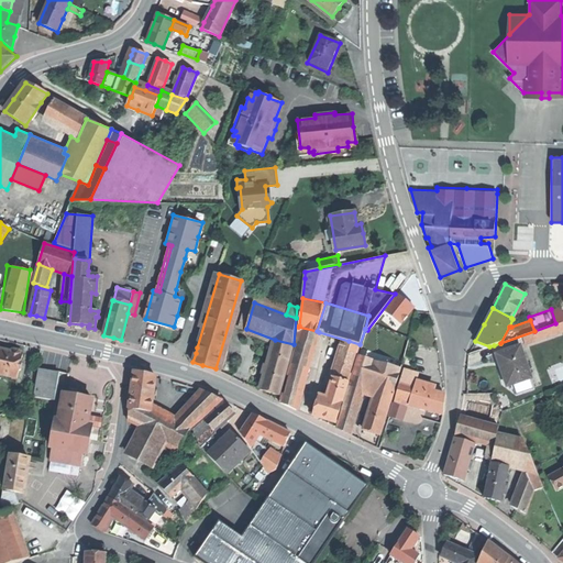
[(317,331),(298,327),(297,341),(299,341),(289,375),(290,376),(286,394),(283,393),(280,401),(296,408),(319,332),(317,331)]
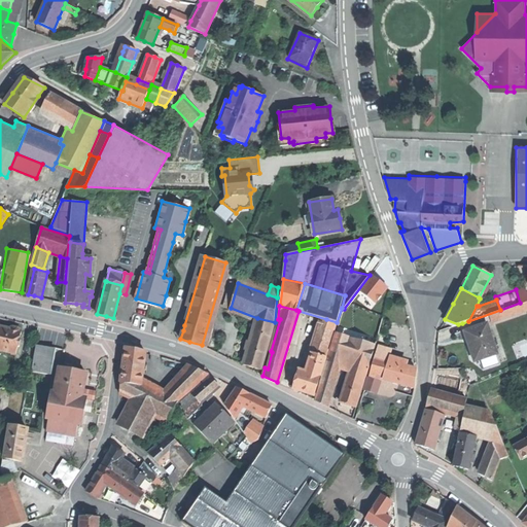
[(353,339),(375,346),(383,315),(360,309),(354,331),(355,331),(353,339)]
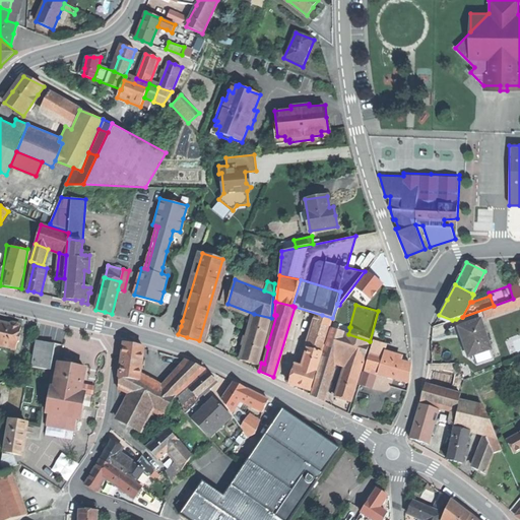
[(271,318),(254,314),(241,360),(250,362),(258,364),(271,318)]
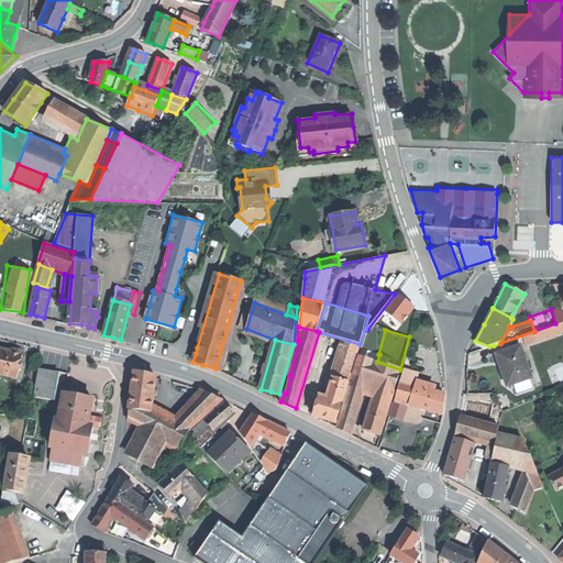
[(360,344),(349,341),(346,349),(357,352),(360,344)]
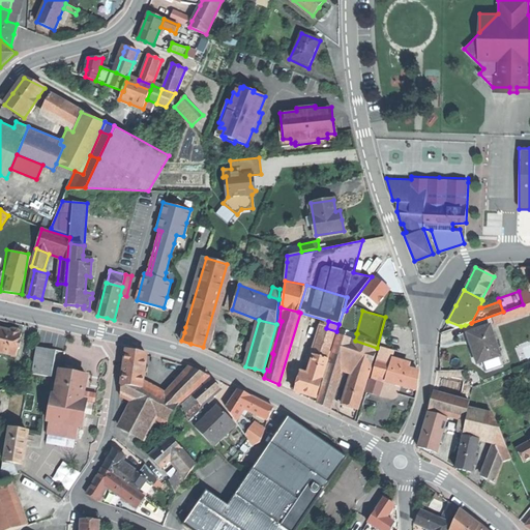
[(500,355),(491,326),(471,332),(475,344),(476,348),(473,349),(478,362),(500,355)]
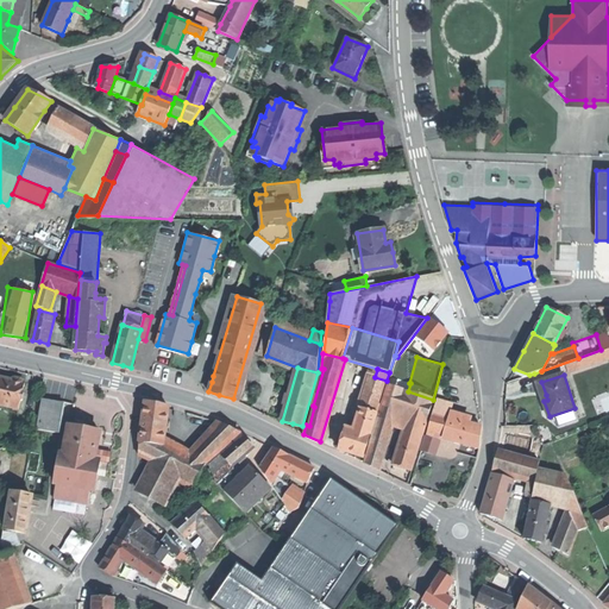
[(387,381),(375,377),(370,376),(362,406),(378,410),(387,381)]
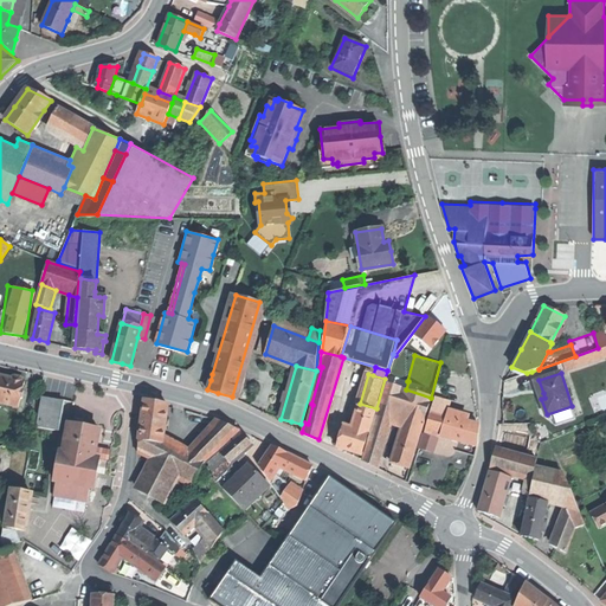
[(0,375),(0,401),(19,407),(21,398),(23,398),(24,391),(23,391),(25,381),(23,380),(20,378),(15,376),(12,378),(6,376),(0,375)]
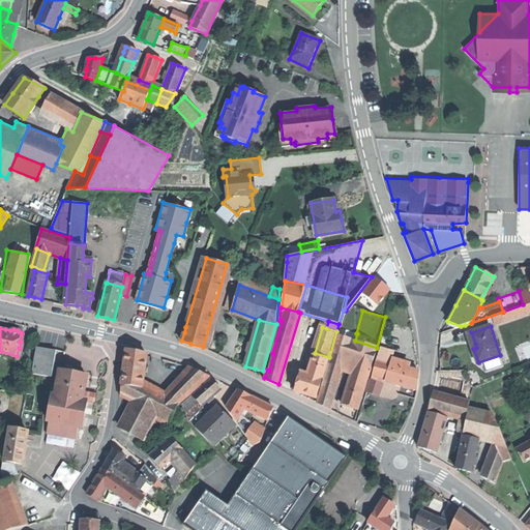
[(341,328),(339,335),(355,341),(357,333),(356,333),(341,328)]
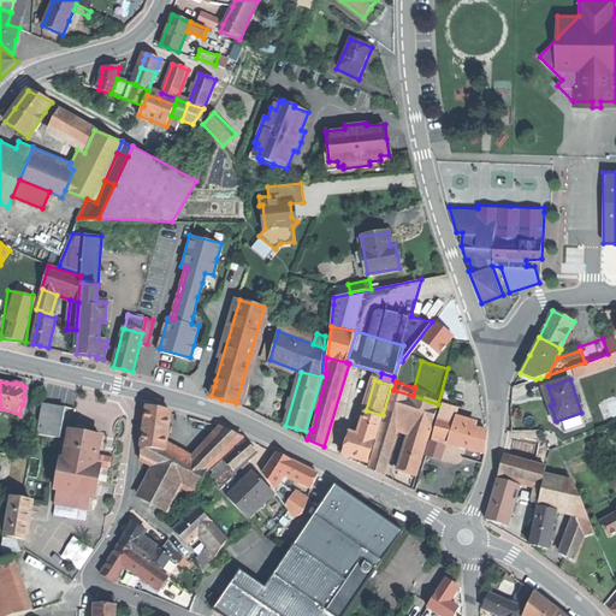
[(386,413),(400,418),(416,422),(431,427),(438,404),(413,396),(394,390),(386,413)]
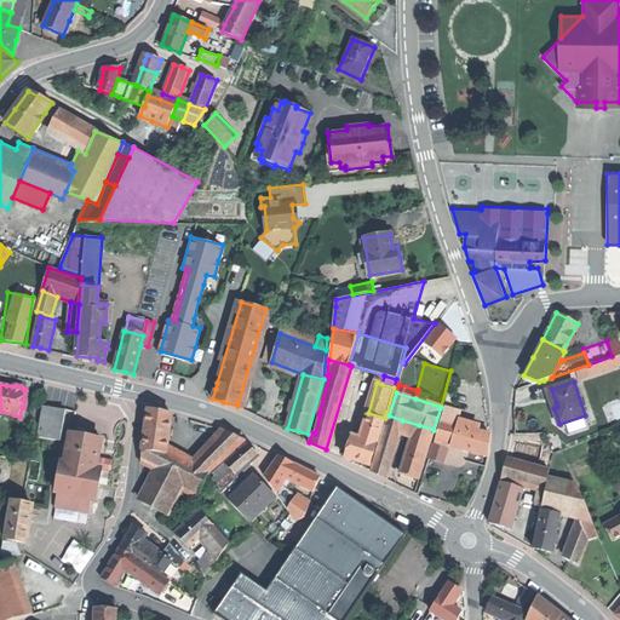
[(64,411),(44,407),(38,437),(59,441),(64,411)]
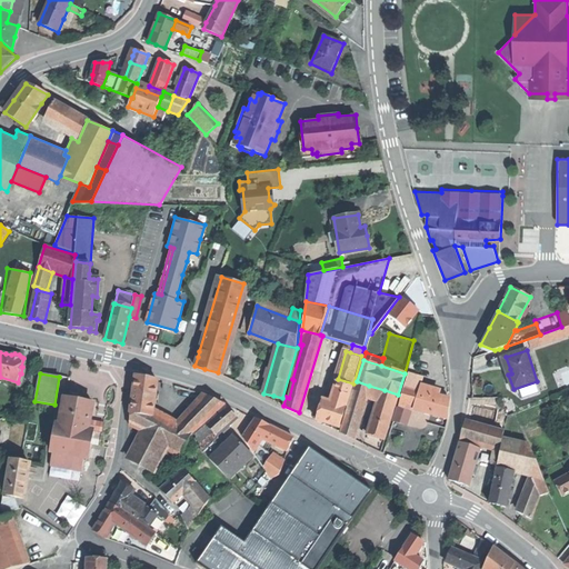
[(422,383),(425,385),(426,379),(408,373),(405,385),(420,389),(422,383)]
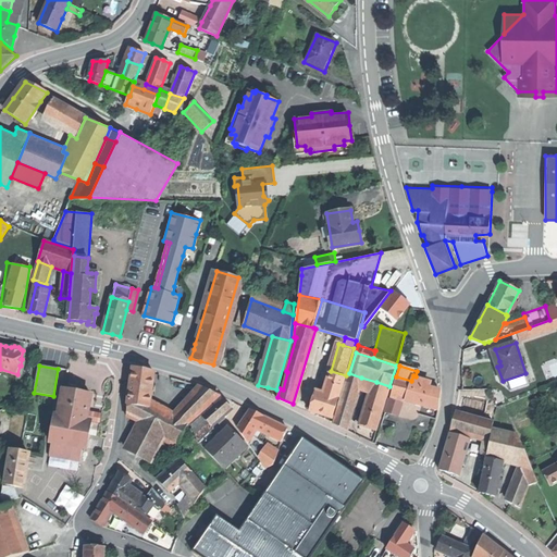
[(133,369),(128,405),(149,408),(150,403),(155,373),(133,369)]
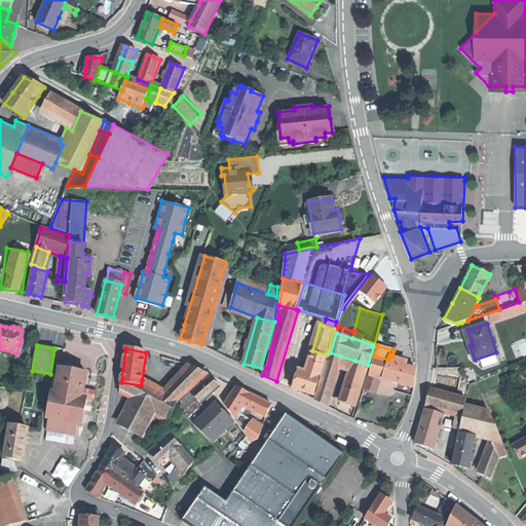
[(327,354),(312,350),(306,370),(299,368),(293,387),(303,390),(315,395),(327,354)]
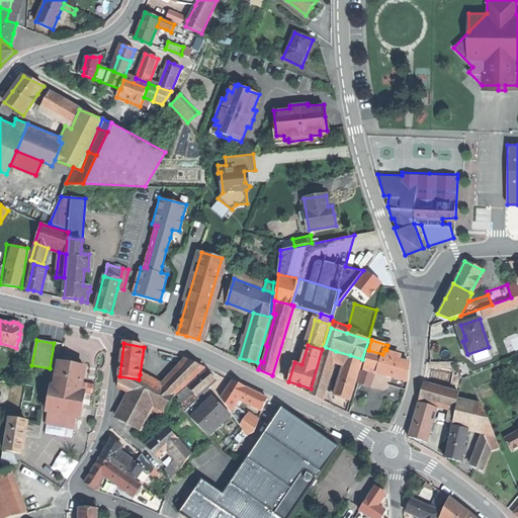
[(311,395),(322,400),(336,351),(325,347),(311,395)]
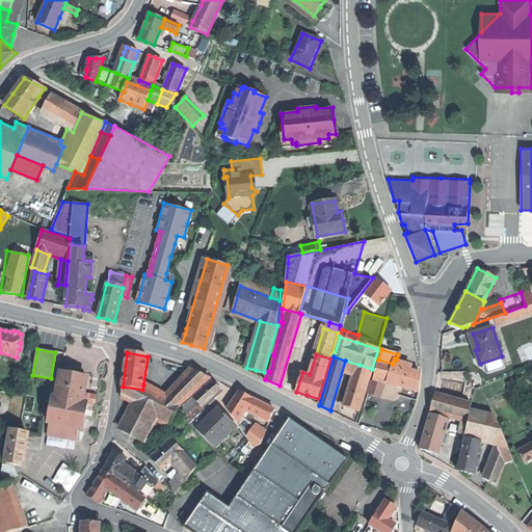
[(393,364),(388,381),(419,391),(420,380),(421,373),(409,369),(410,364),(397,360),(395,358),(393,364)]
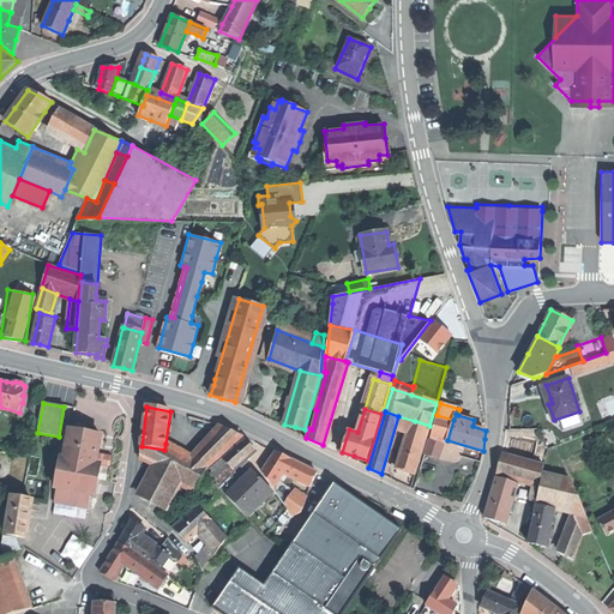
[(431,435),(447,440),(453,420),(437,415),(431,435)]
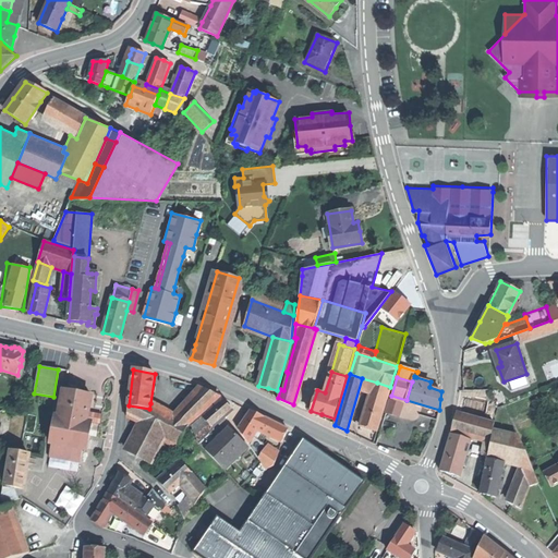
[(390,387),(377,383),(375,389),(388,395),(390,387)]
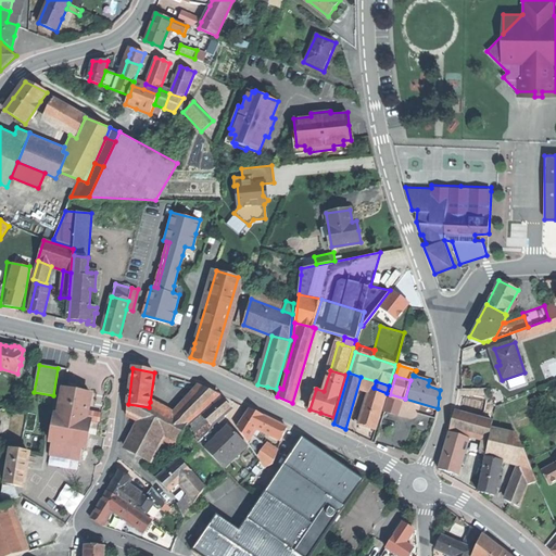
[(189,422),(220,394),(201,386),(174,415),(189,422)]
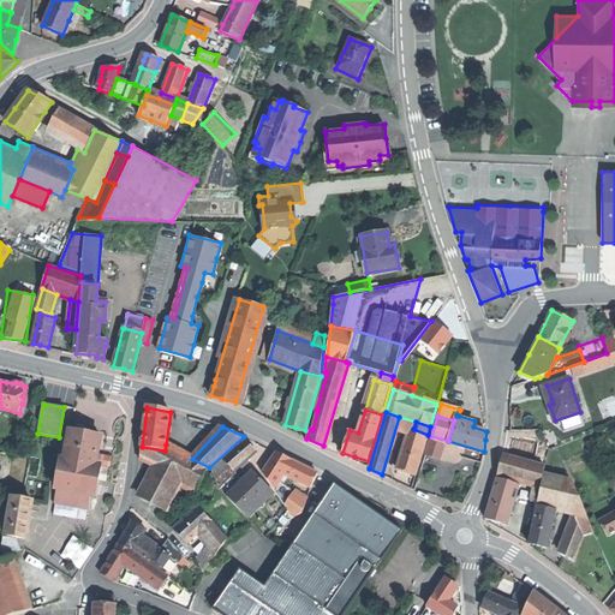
[(428,435),(413,429),(410,429),(398,467),(407,471),(416,473),(428,435)]
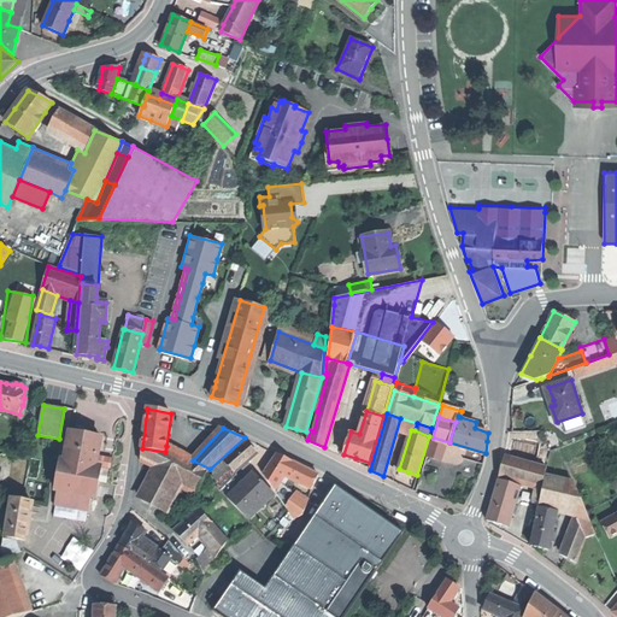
[(58,491),(92,497),(95,498),(101,466),(97,466),(103,438),(86,435),(71,432),(65,460),(63,459),(57,489),(58,491)]
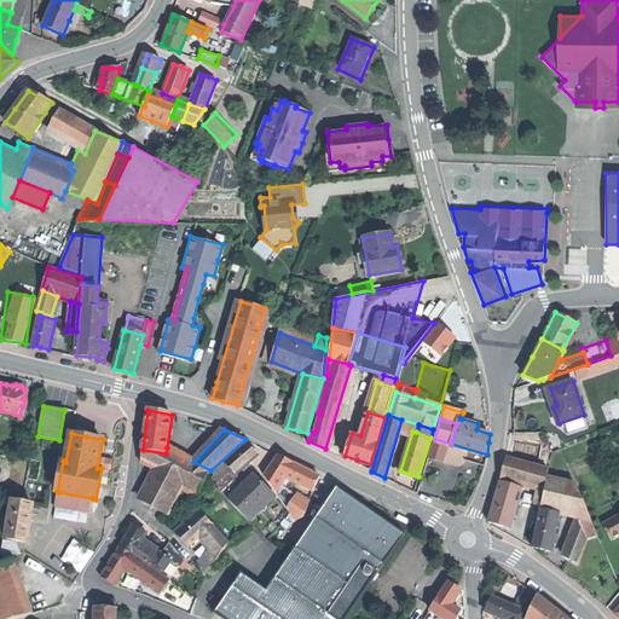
[(247,443),(225,462),(235,473),(236,475),(258,455),(247,443)]
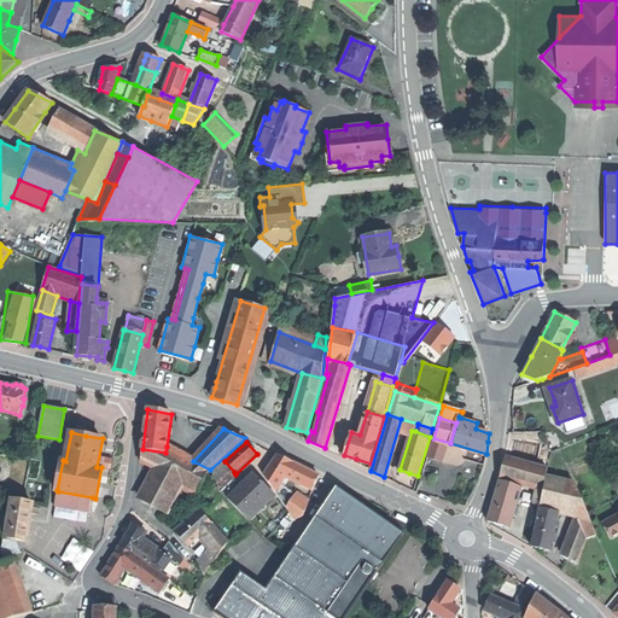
[(447,445),(432,442),(427,456),(443,460),(447,445)]
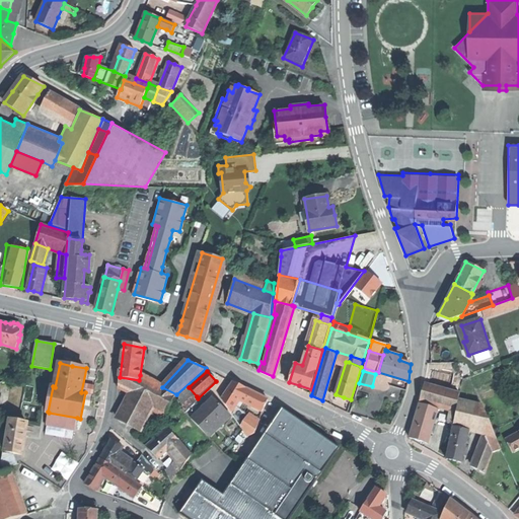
[(120,377),(118,388),(122,390),(129,393),(152,405),(151,409),(164,416),(166,413),(169,406),(176,394),(162,387),(151,381),(140,375),(139,380),(120,377)]
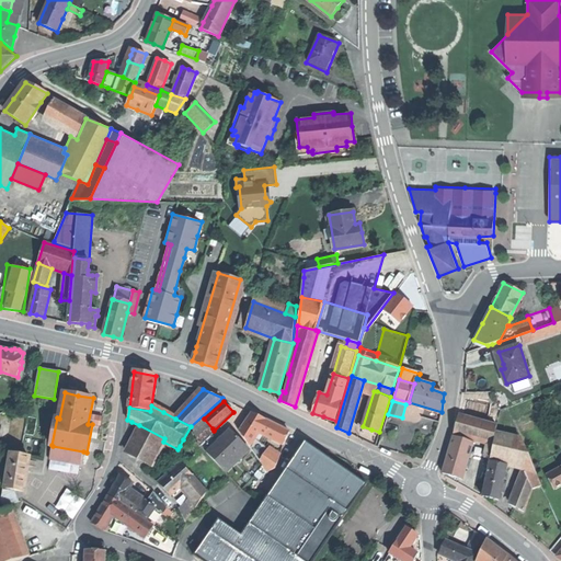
[(260,432),(266,420),(252,413),(244,423),(245,424),(240,431),(249,444),(253,439),(260,432)]
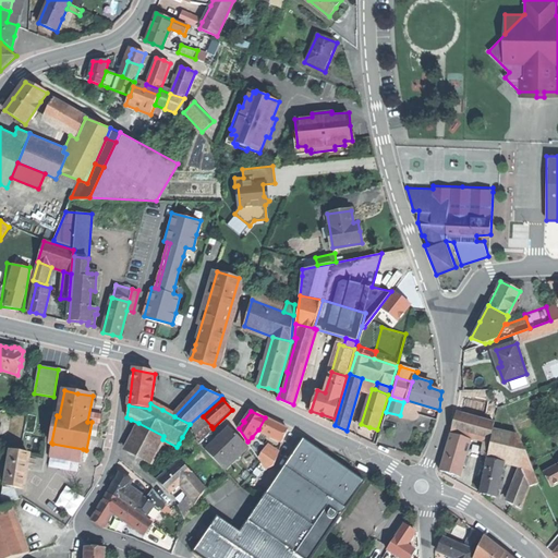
[(457,413),(451,432),(485,439),(492,441),(494,431),(496,423),(457,413)]
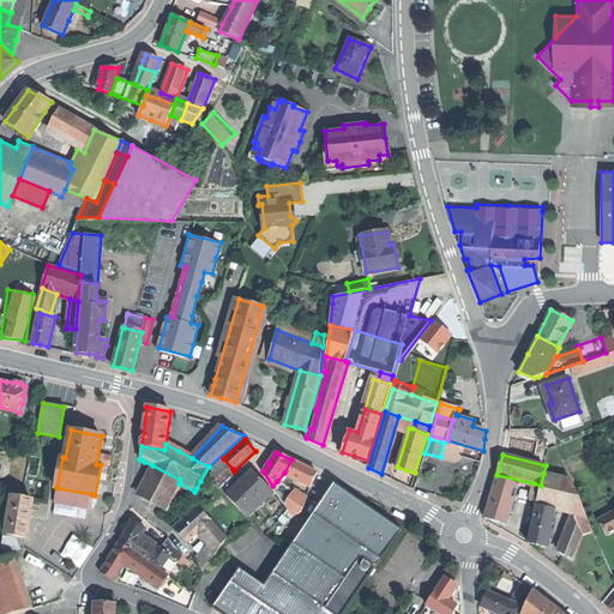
[(211,469),(217,483),(229,473),(233,469),(223,458),(211,469)]
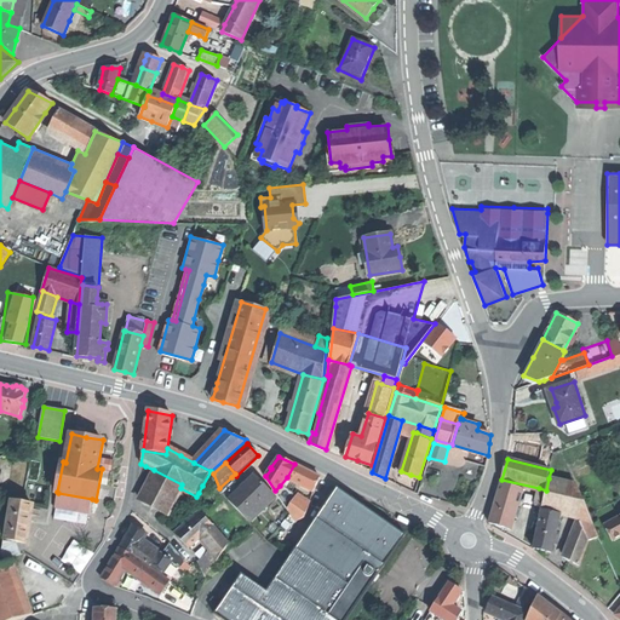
[(308,471),(294,464),(287,477),(288,478),(313,492),(320,477),(308,471)]
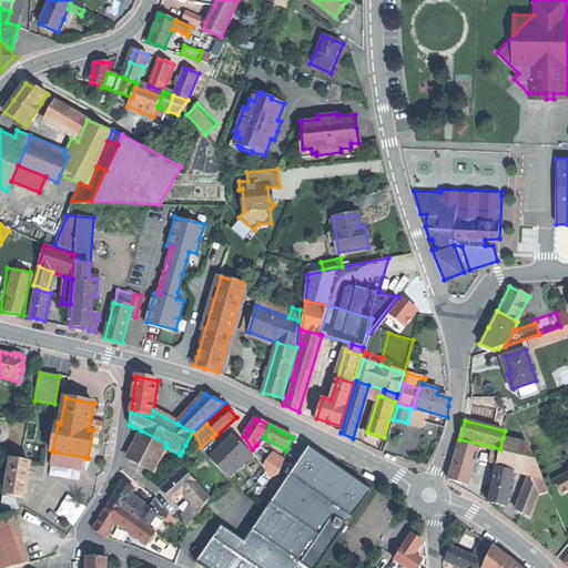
[(128,438),(135,442),(141,430),(133,427),(128,438)]
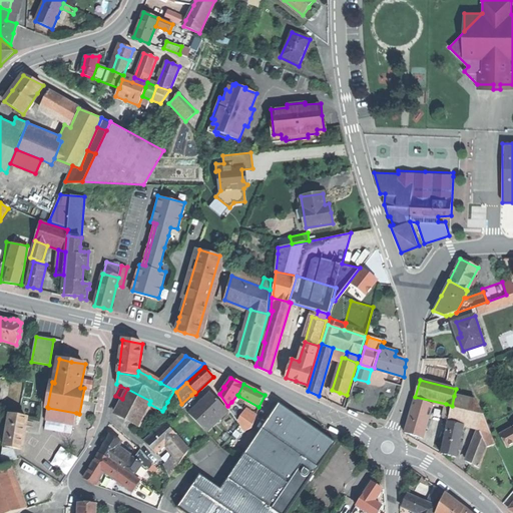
[(115,413),(116,413),(123,422),(126,419),(138,425),(149,404),(150,401),(127,389),(122,399),(115,413)]
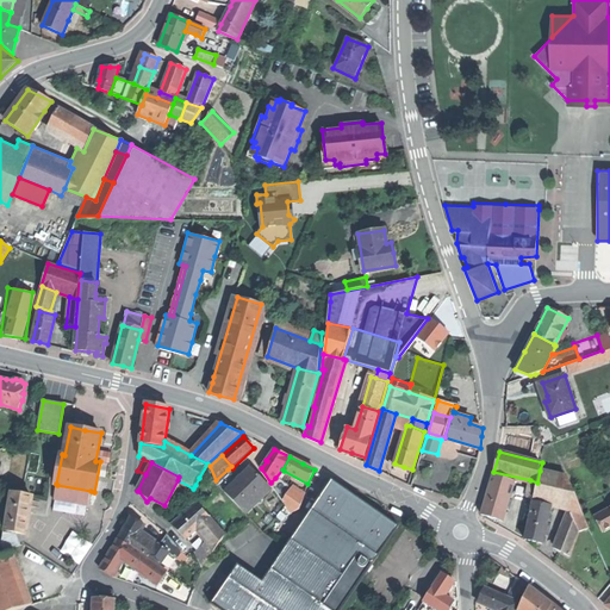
[(238,479),(226,491),(225,492),(244,511),(257,498),(260,500),(272,489),(257,474),(250,467),(238,479)]
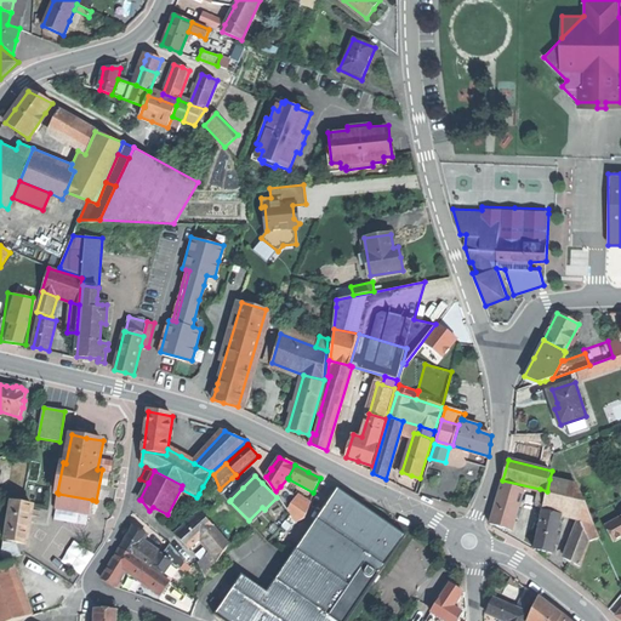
[(232,478),(220,489),(226,495),(238,483),(232,478)]
